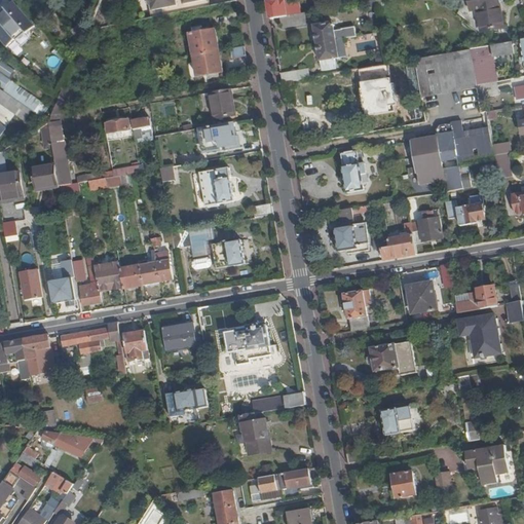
[(286,15),(284,0),(278,0),(267,2),(269,17),(279,16),(286,15)]
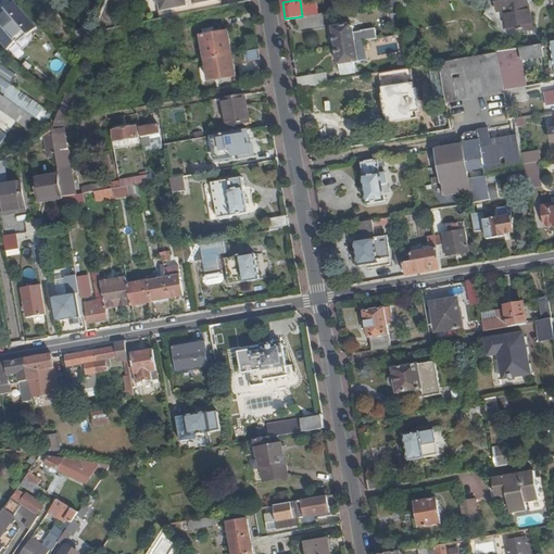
[(334,0),(335,5),(329,7),(329,12),(344,9),(342,0),(334,0)]
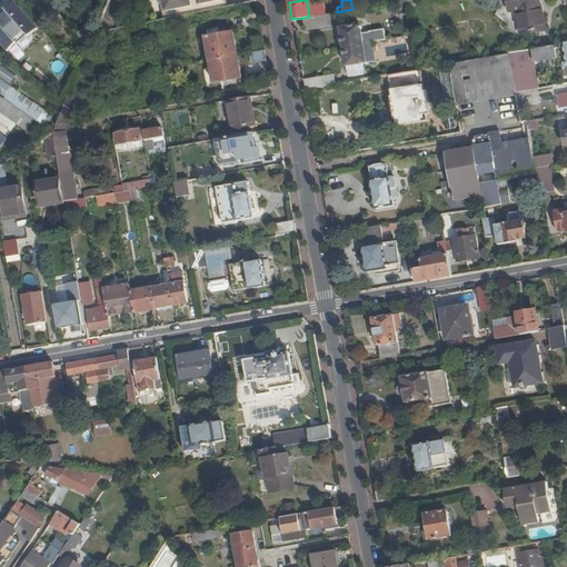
[(507,0),(509,11),(516,10),(519,33),(544,29),(538,0),(507,0)]
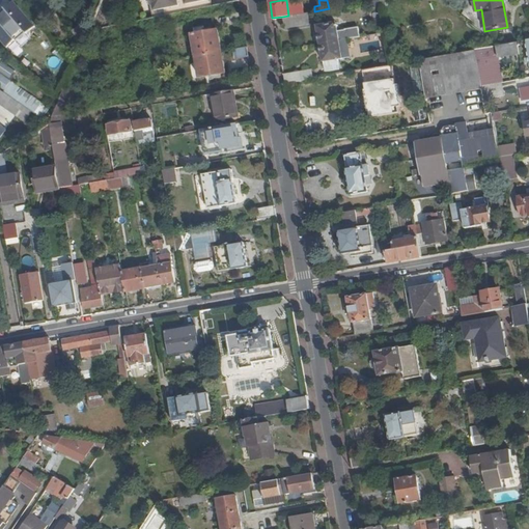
[(0,42),(4,47),(12,39),(11,39),(9,36),(19,29),(21,31),(24,34),(32,26),(10,1),(2,8),(4,10),(0,14),(0,42)]
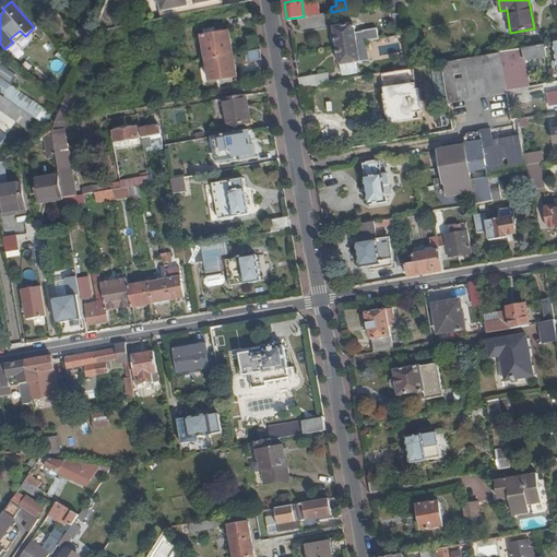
[(316,14),(304,16),(297,18),(298,27),(318,24),(316,14)]
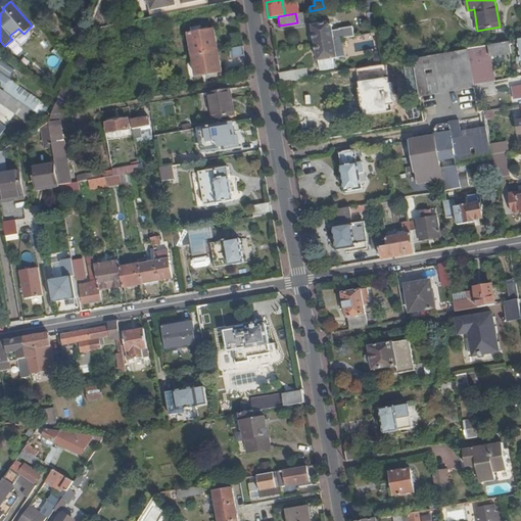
[(328,22),(310,26),(316,61),(317,60),(319,70),(331,68),(330,58),(342,56),(339,39),(351,36),(350,27),(338,29),(338,30),(330,31),(328,22)]
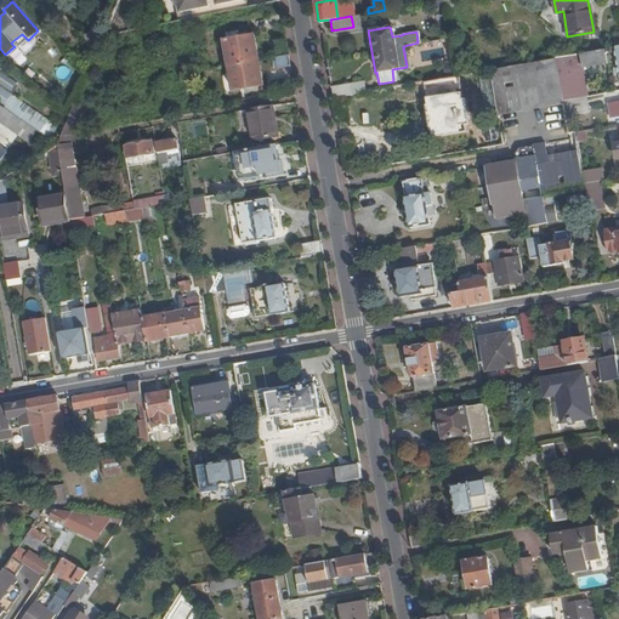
[(94,55),(100,41),(90,29),(80,37),(94,55)]
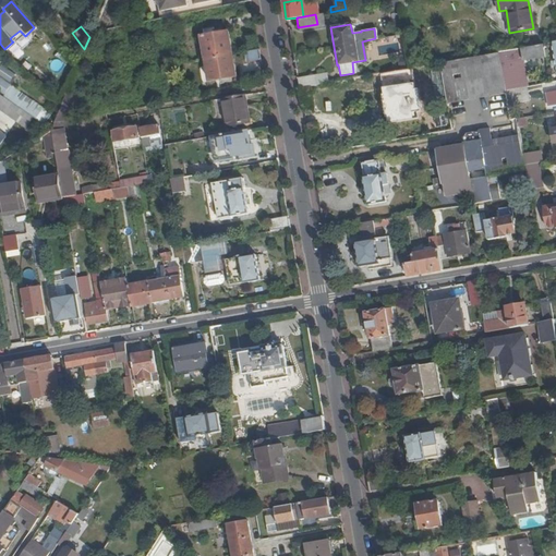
[(201,37),(204,57),(231,52),(228,32),(221,33),(221,28),(213,31),(214,34),(201,37)]
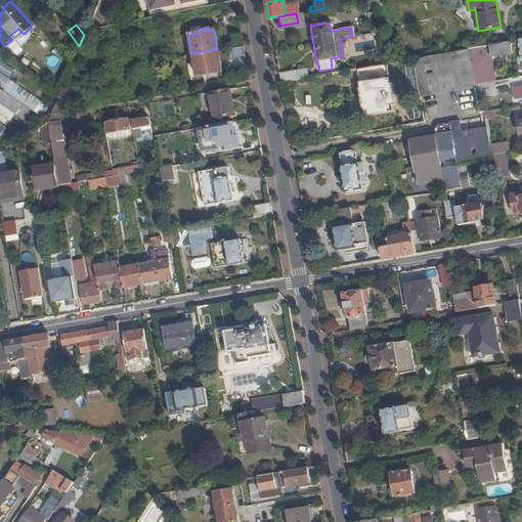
[(9,36),(11,39),(20,31),(18,29),(9,36)]
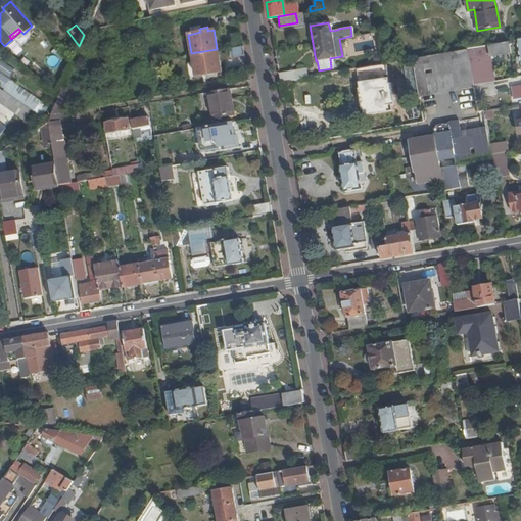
[(511,52),(509,41),(465,48),(472,84),(473,84),(492,80),(493,80),(489,56),(511,52)]
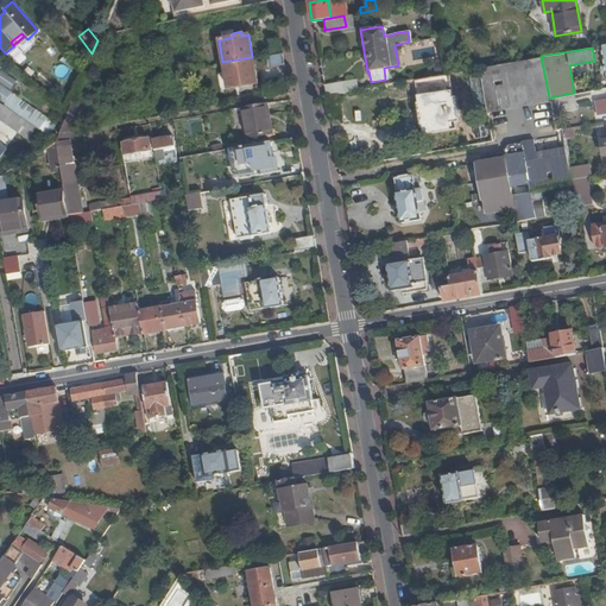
[(70,58),(83,74),(87,65),(77,54),(70,58)]
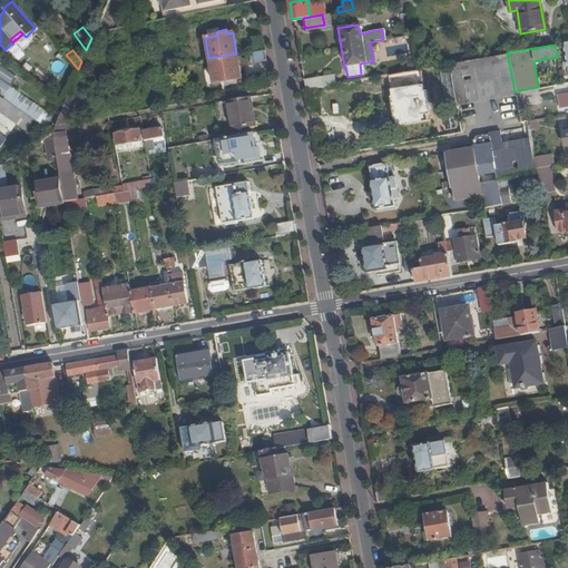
[(265,60),(264,50),(248,52),(250,62),(265,60)]
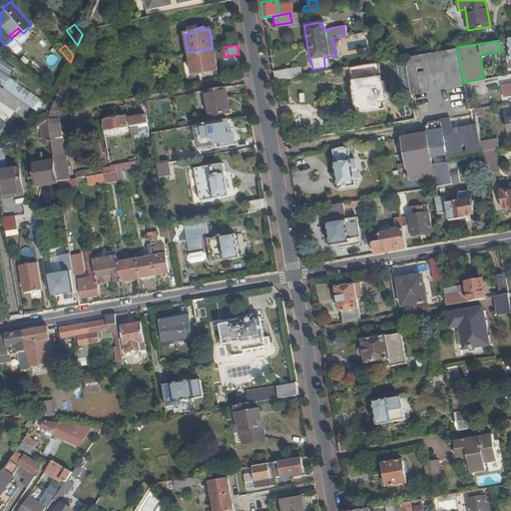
[(463,82),(456,47),(442,50),(448,85),(455,83),(463,82)]
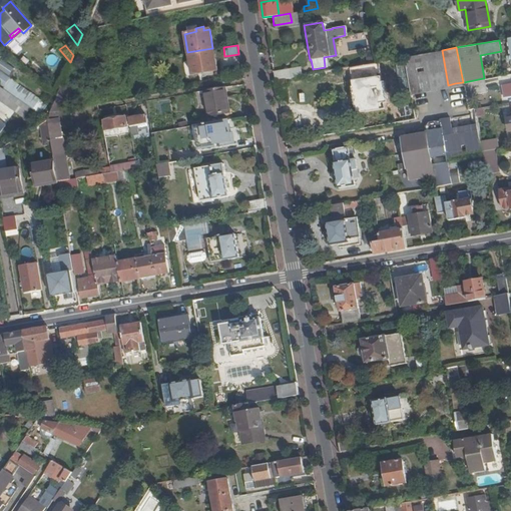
[(212,48),(187,52),(191,74),(203,72),(204,75),(212,74),(211,71),(216,70),(212,48)]
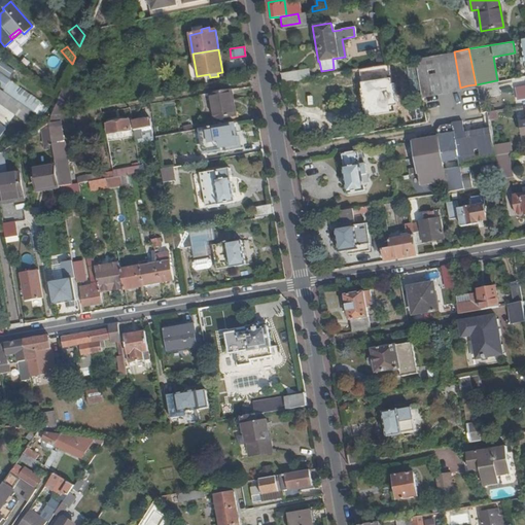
[(460,88),(454,51),(448,51),(414,58),(420,94),(460,88)]
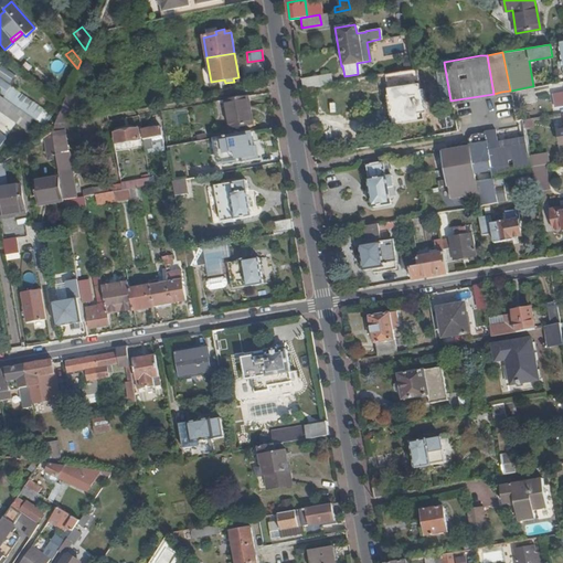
[(66,66),(57,56),(48,65),(55,75),(66,66)]
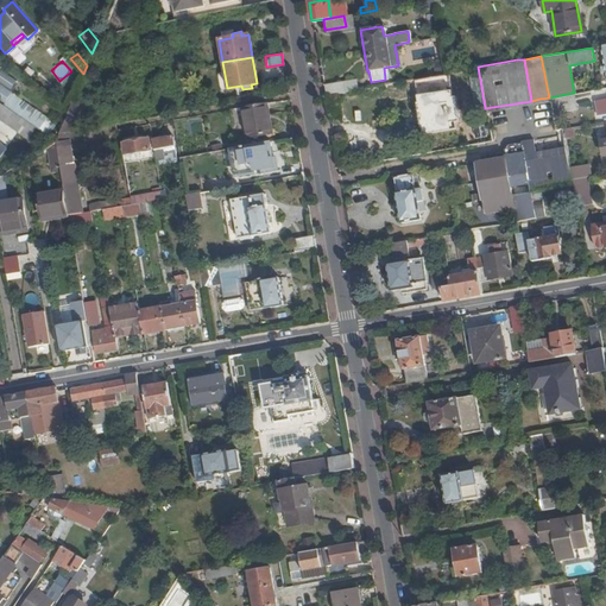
[(0,100),(43,127),(49,117),(8,90),(16,79),(0,69),(0,100)]
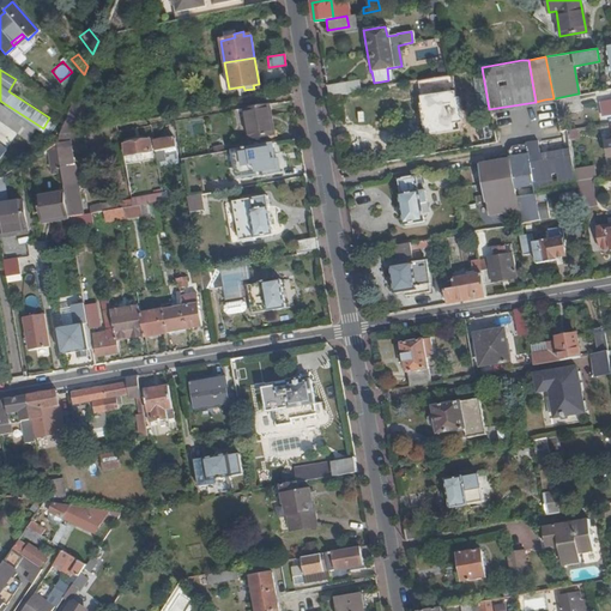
[(449,100),(445,74),(413,79),(423,128),(457,122),(453,100),(449,100)]
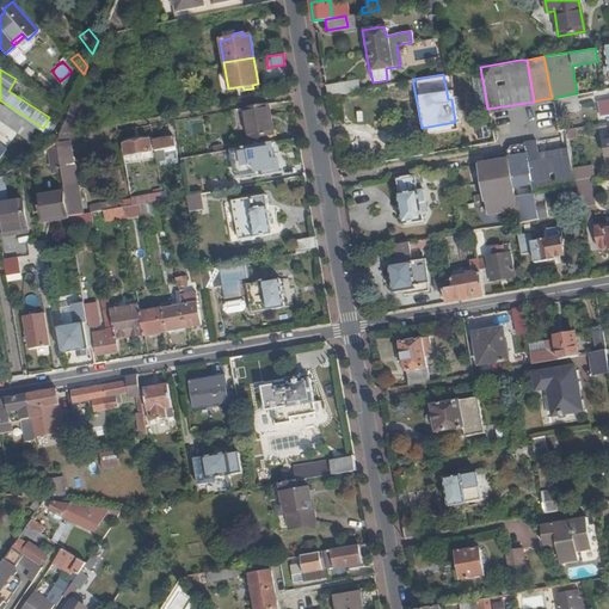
[(344,81),(325,85),(326,94),(345,91),(344,81)]
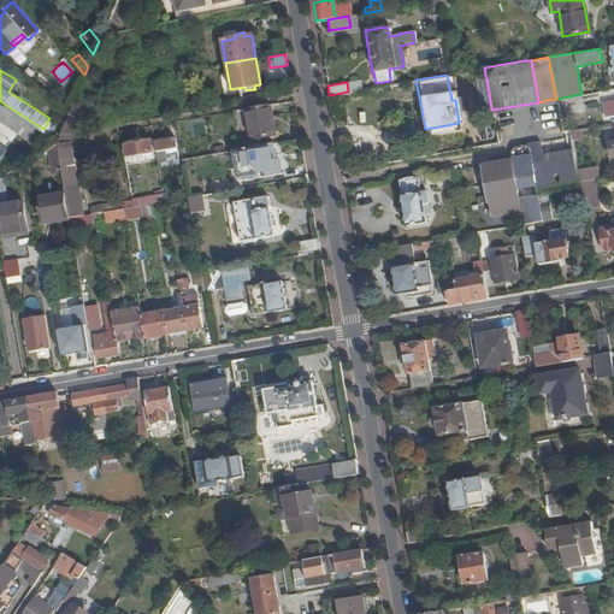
[(583,111),(580,94),(558,99),(561,114),(583,111)]
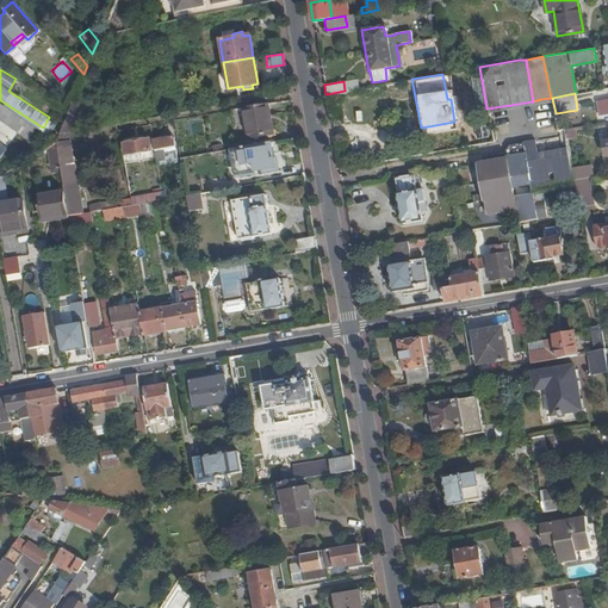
[(607,112),(607,98),(596,100),(599,115),(607,112)]
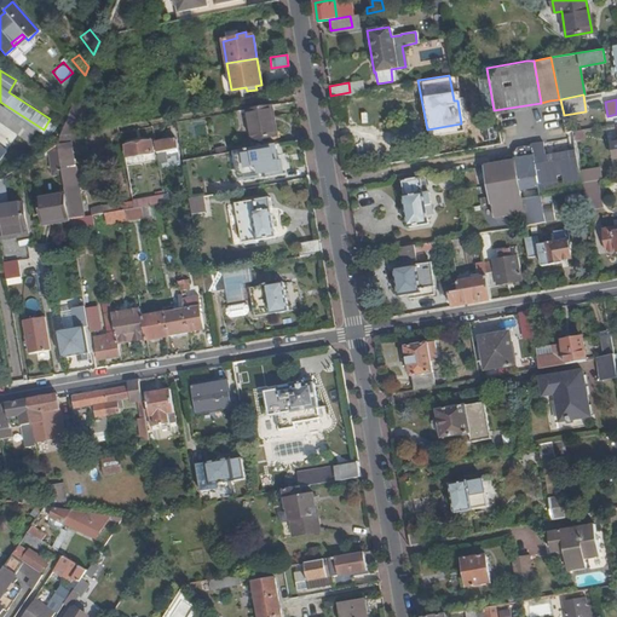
[(0,119),(28,138),(34,131),(0,105),(0,119)]
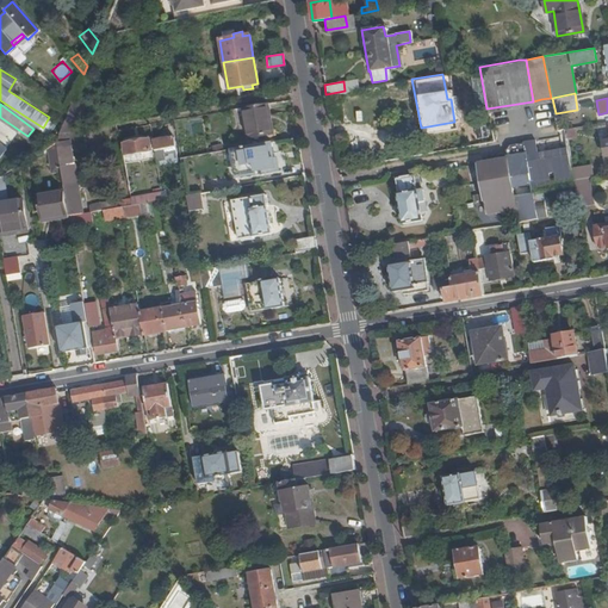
[(267,104),(242,109),(248,140),(273,136),(267,104)]
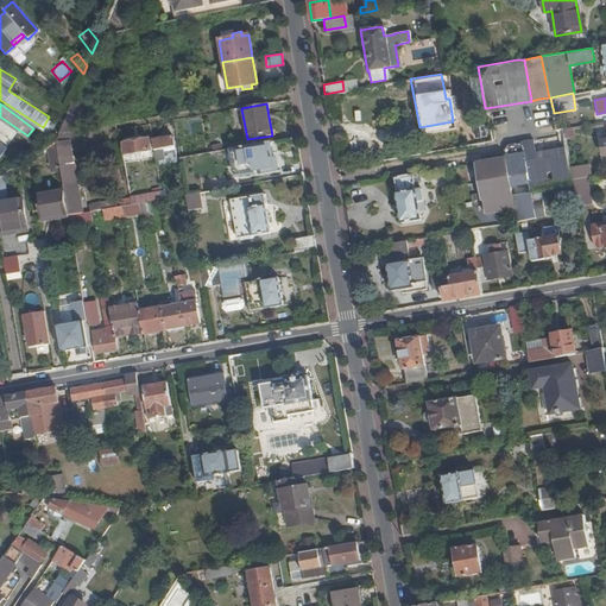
[(151,141),(155,158),(175,156),(171,137),(151,141)]
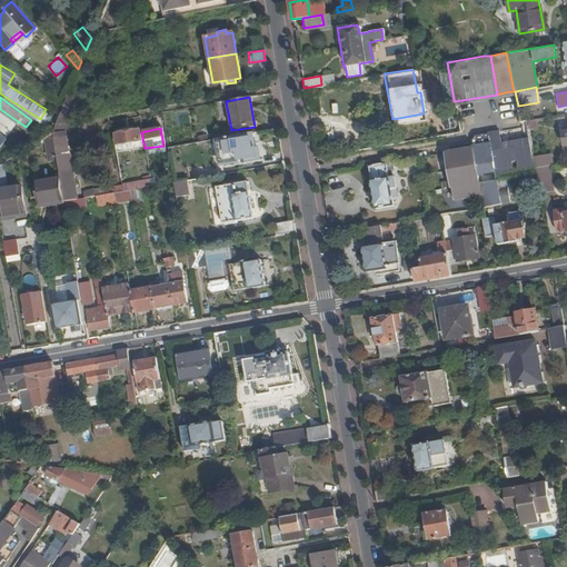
[(118,145),(139,141),(137,130),(116,135),(118,145)]
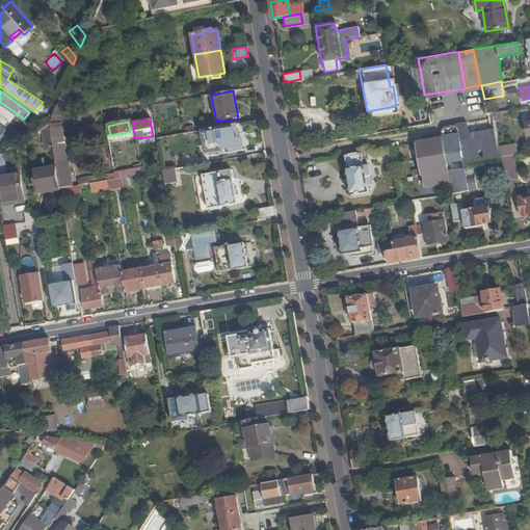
[(473,166),(500,161),(499,157),(497,146),(495,134),(484,135),(468,138),(465,123),(444,126),(440,132),(441,138),(416,142),(425,186),(449,181),(451,192),(468,190),(464,167),(473,166)]
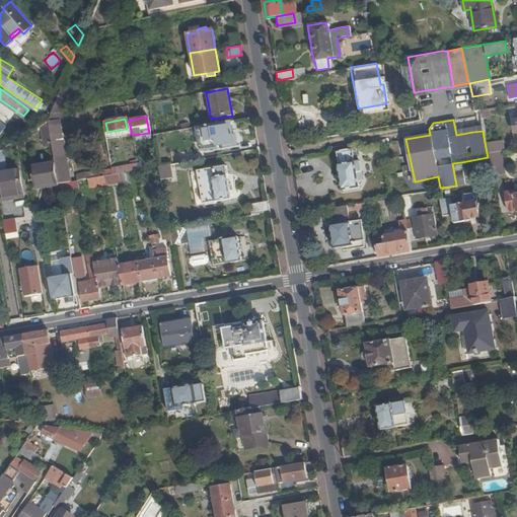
[(190,129),(191,139),(196,138),(196,143),(195,143),(196,151),(213,148),(213,146),(219,146),(219,147),(236,144),(234,135),(231,135),(230,131),(231,131),(230,122),(190,129)]
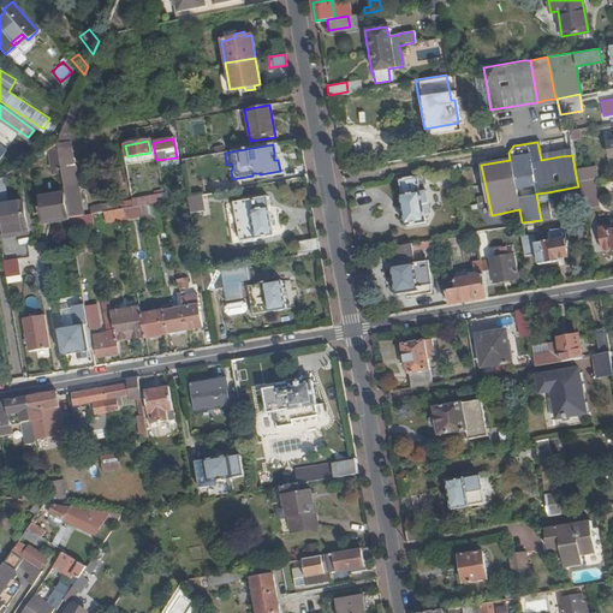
[(69,147),(55,149),(63,191),(66,214),(67,218),(81,215),(69,147)]
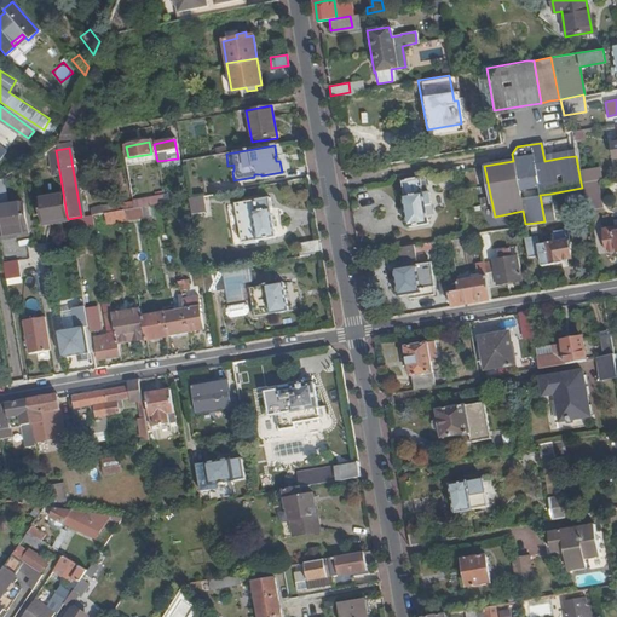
[(182,162),(188,199),(197,196),(203,196),(201,184),(197,159),(182,162)]
